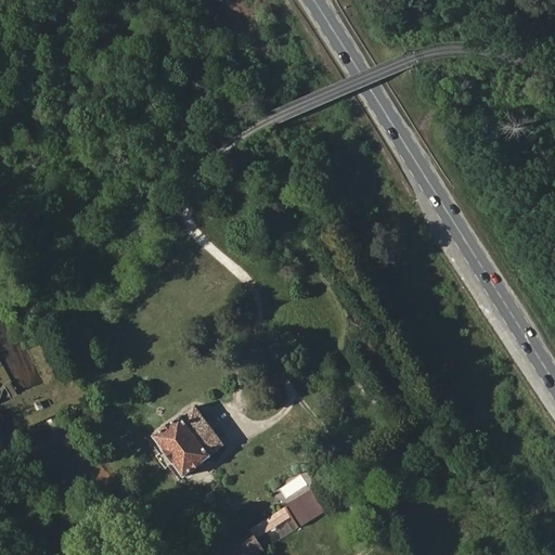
[(41,400),(36,403),(39,411),(46,408),(41,400)]
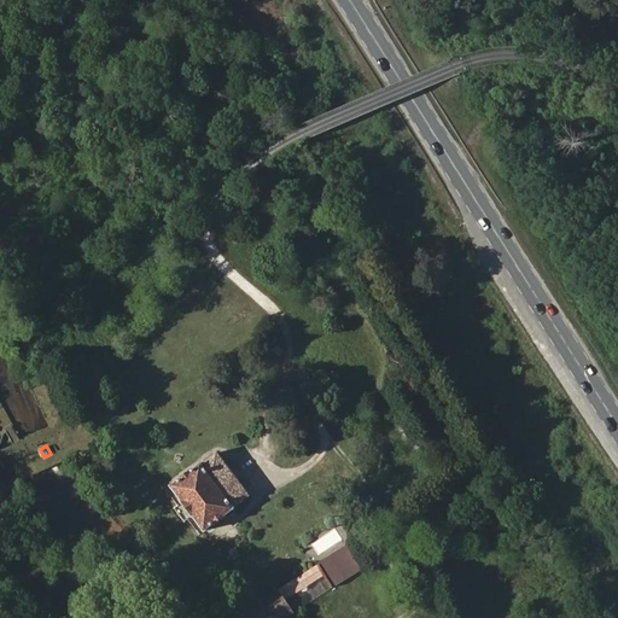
[(251,495),(220,454),(204,466),(203,464),(174,485),(207,528),(251,495)]
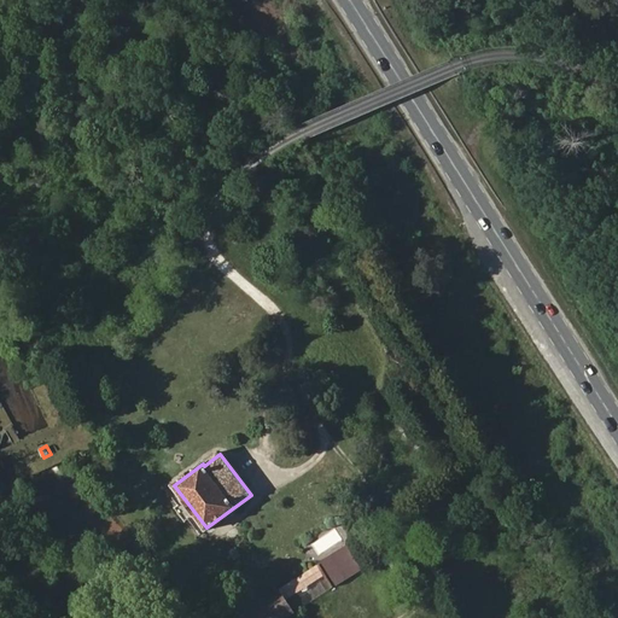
[(333,588),(361,570),(345,547),(318,564),(333,588)]
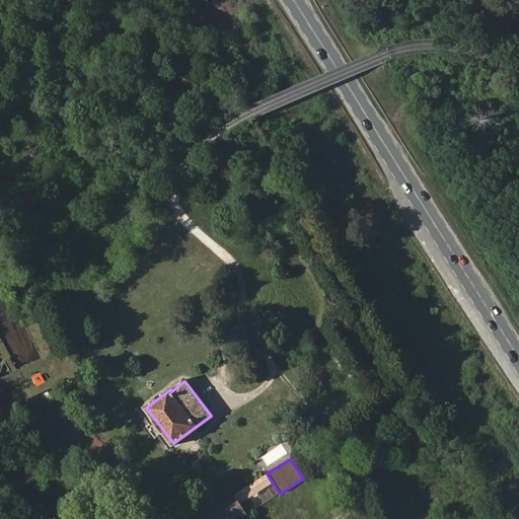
[(244,501),(273,487),(268,475),(239,490),(244,501)]
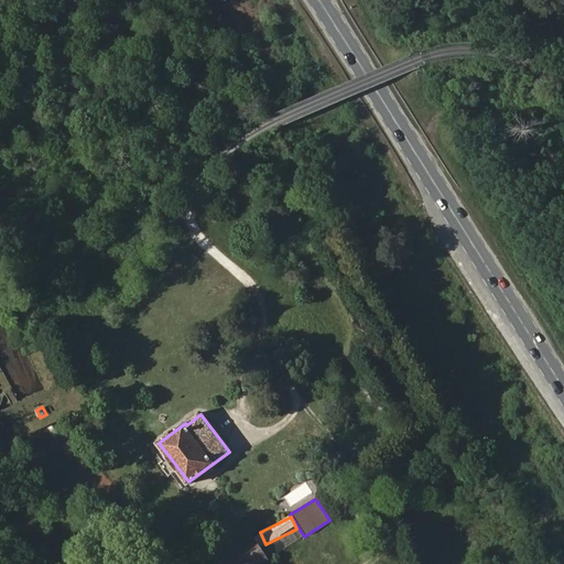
[(213,563),(261,563),(271,559),(257,537),(214,563),(213,563)]
